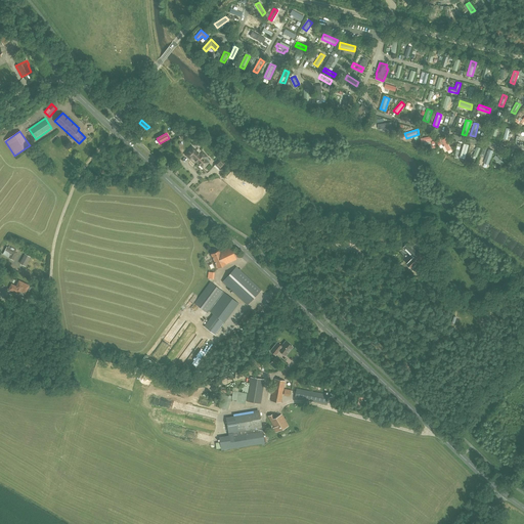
[(447,136),(443,138),(449,149),(452,147),(447,136)]
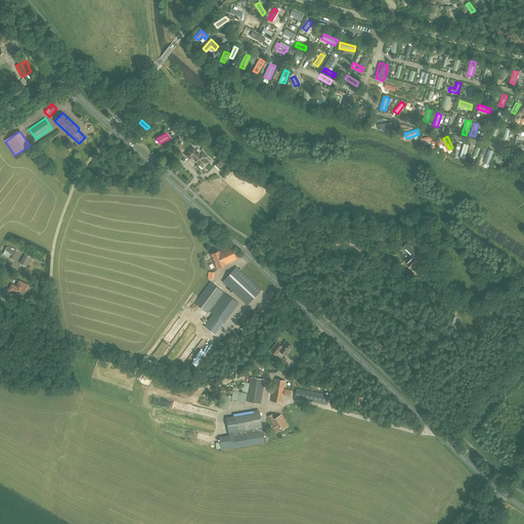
[(204,168),(209,163),(205,159),(207,157),(202,151),(200,154),(192,147),(185,155),(191,160),(192,158),(204,168)]
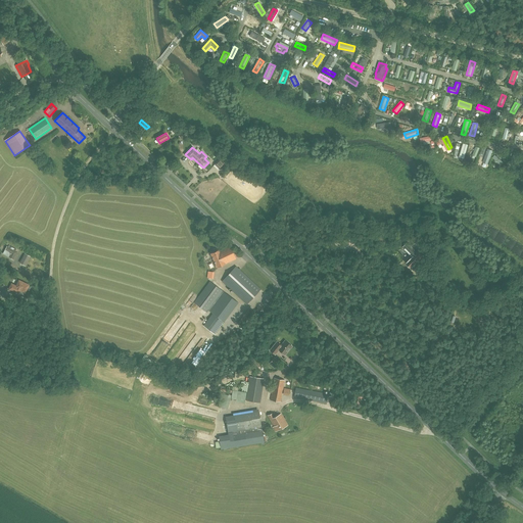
[(484,162),(490,163),(493,149),(488,147),(484,162)]
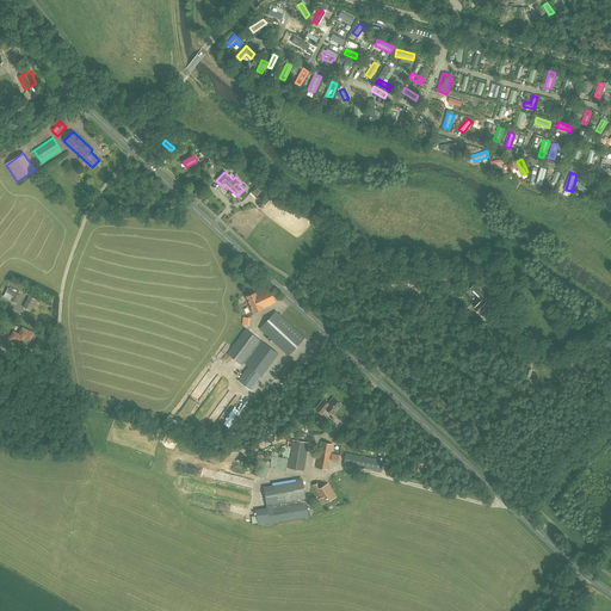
[(587,190),(579,181),(575,185),(585,192),(587,190)]
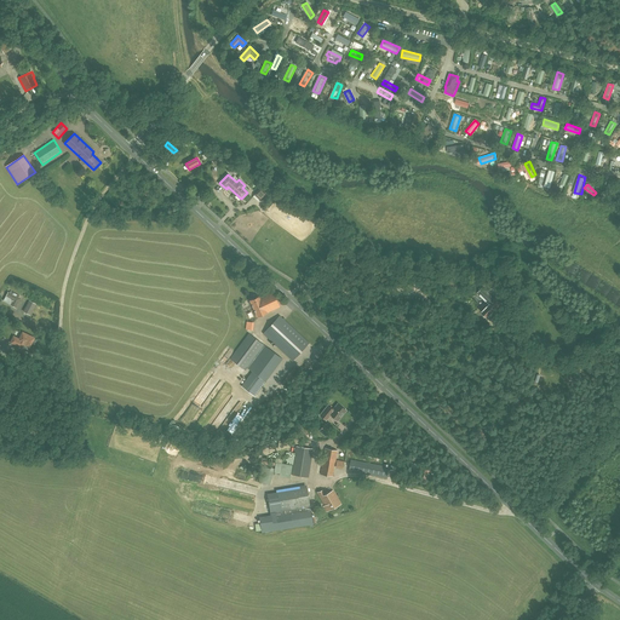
[(267,194),(260,188),(254,194),(260,200),(267,194)]
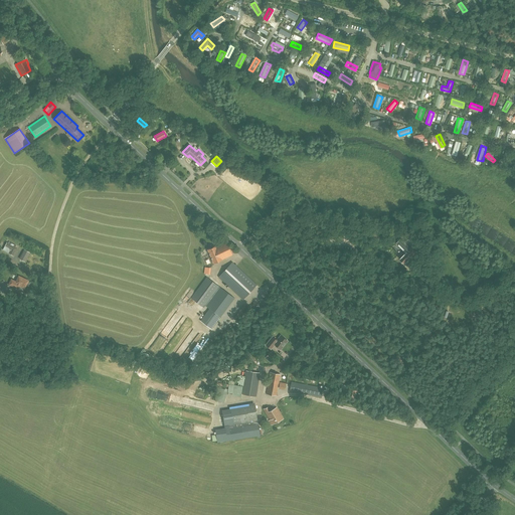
[(405,264),(416,252),(412,247),(414,245),(408,239),(405,242),(401,238),(396,242),(406,252),(399,259),(405,264)]
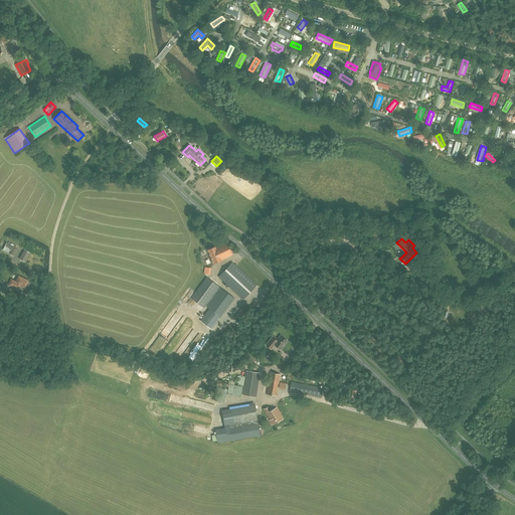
[(215,246),(207,249),(214,264),(232,254),(225,241),(215,246)]
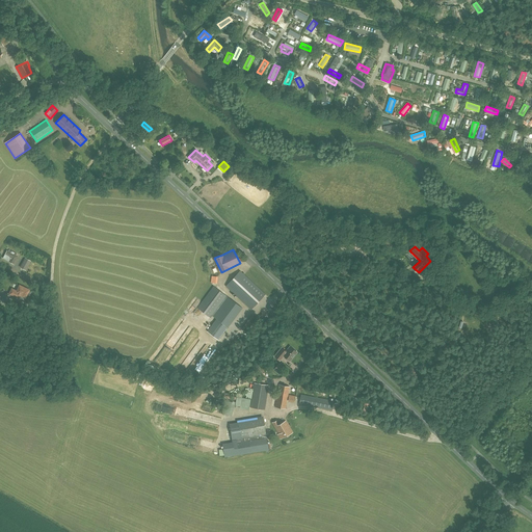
[(14,254),(8,251),(6,255),(12,258),(10,262),(15,264),(18,257),(17,256),(18,255),(15,253),(14,254)]
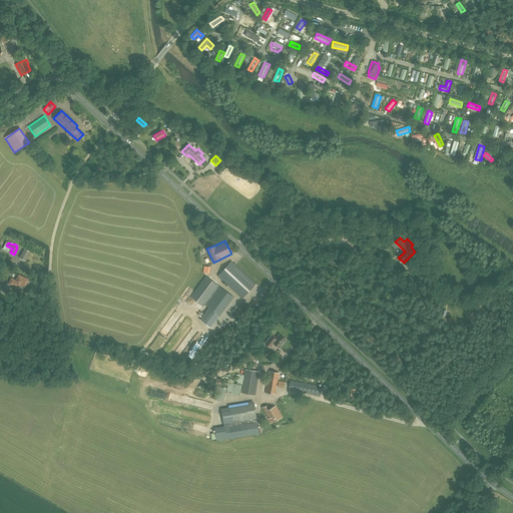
[(242,299),(255,284),(231,261),(217,276),(242,299)]
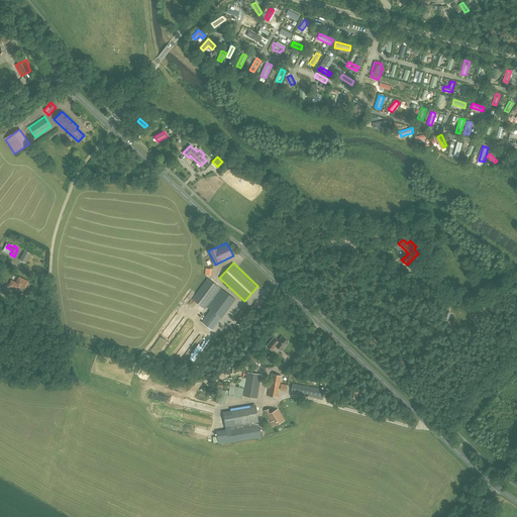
[(11,281),(9,286),(18,290),(20,287),(25,289),(28,282),(19,277),(15,284),(11,282),(11,281)]
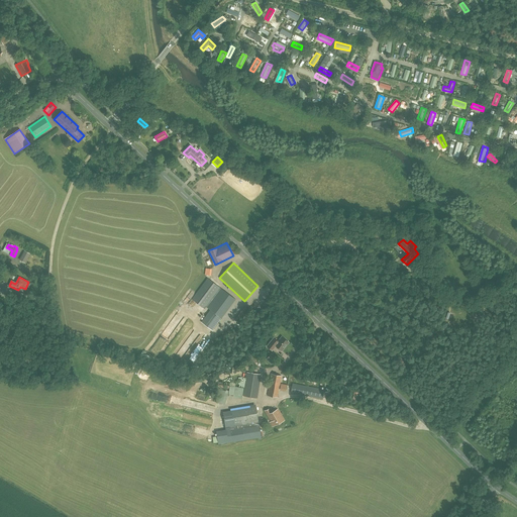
[(200,305),(215,284),(207,278),(192,299),(200,305)]
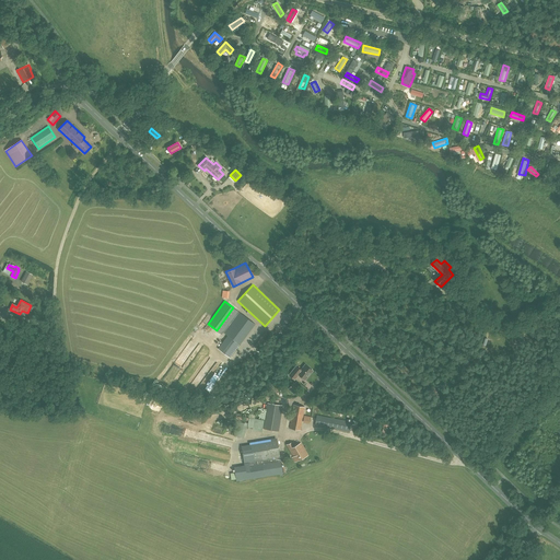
[(228,356),(237,342),(240,345),(255,324),(238,312),(223,333),(228,336),(218,349),(228,356)]
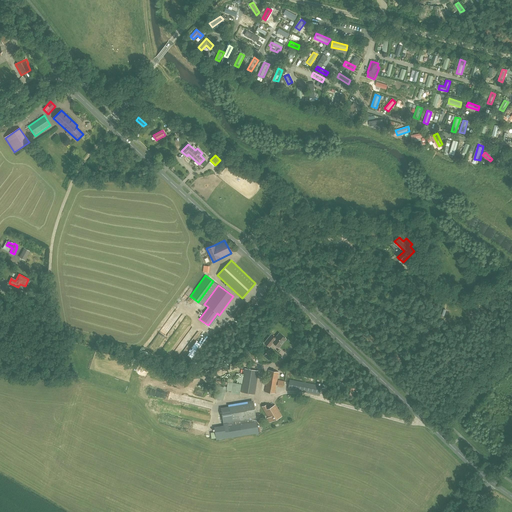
[(243,303),(242,304),(233,317),(238,321),(248,307),(243,303)]
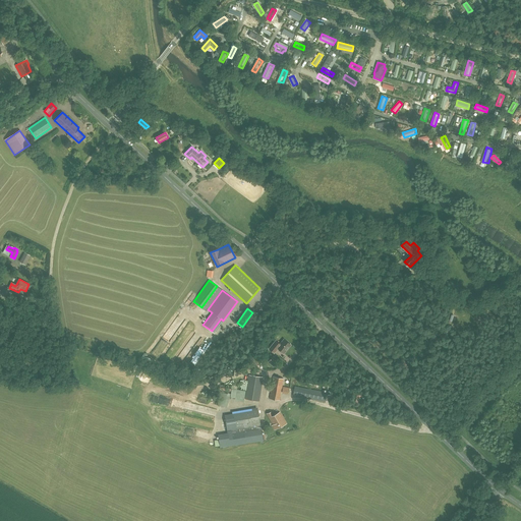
[(284,353),(291,345),(284,339),(280,344),(276,341),(269,349),(274,353),(278,348),(284,353)]
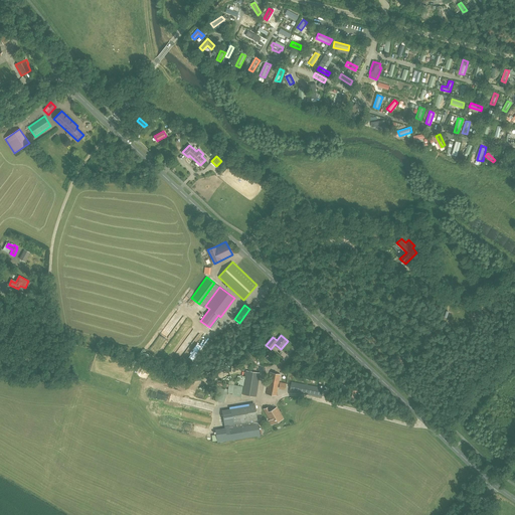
[(274,358),(269,354),(266,358),(271,362),(274,358)]
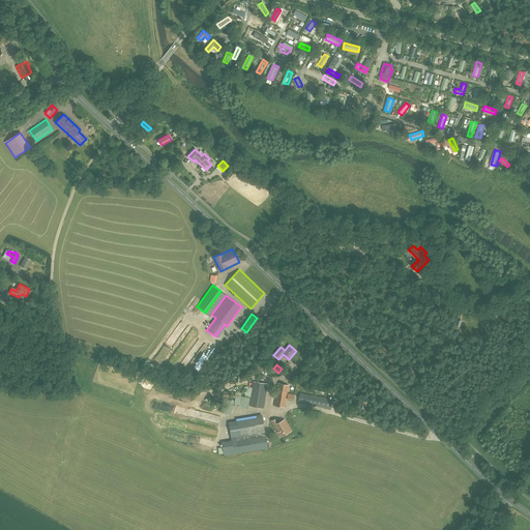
[(251,407),(254,407),(254,408),(264,409),(267,385),(254,383),(251,407)]
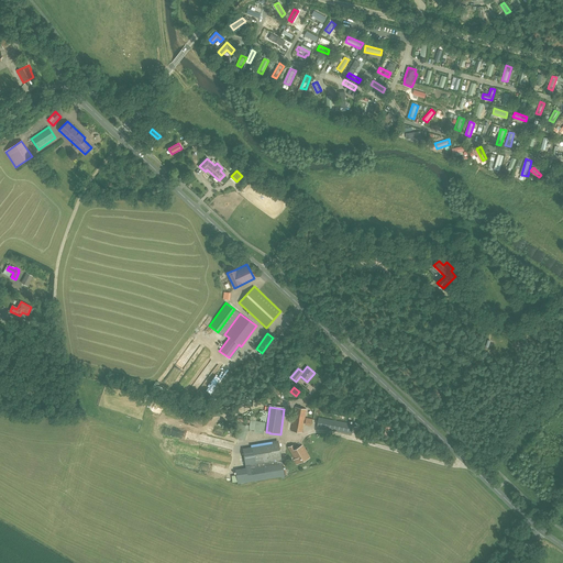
[(302,433),(307,409),(295,407),(290,430),(302,433)]
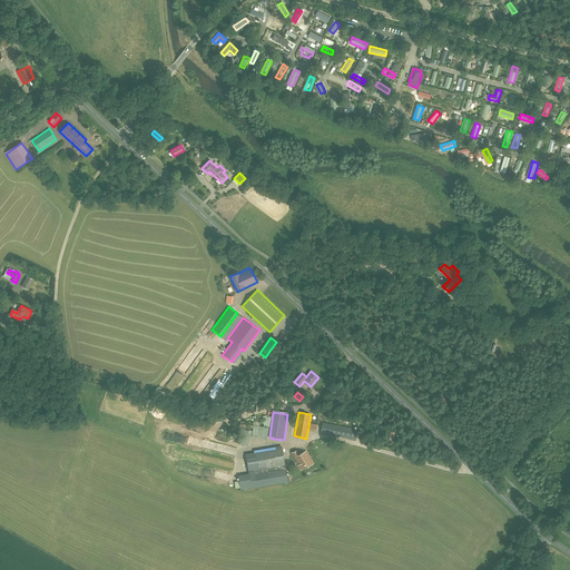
[(357,430),(323,423),(321,433),(355,440),(357,430)]
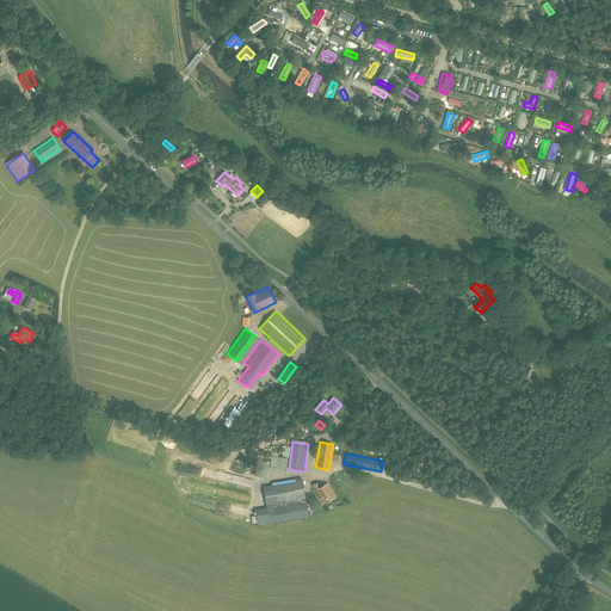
[(289,458),(272,456),(271,466),(277,467),(276,470),(287,471),(287,469),(289,460),(289,458)]
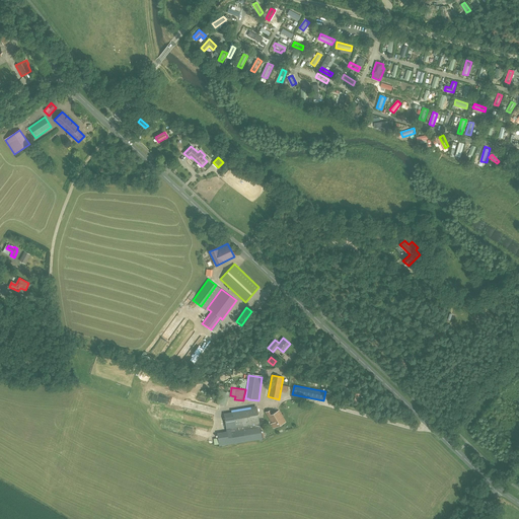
[(226,405),(229,392),(224,391),(218,389),(215,403),(221,404),(226,405)]
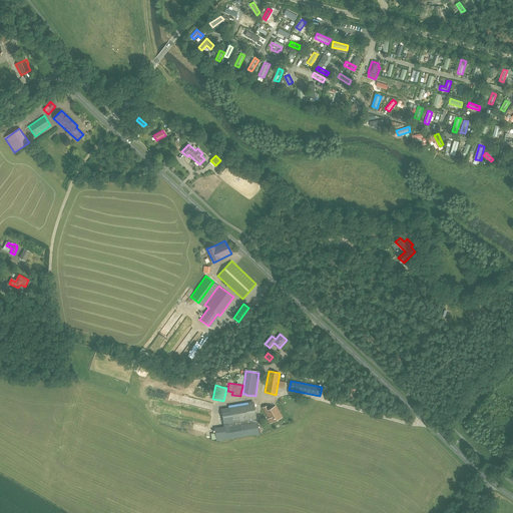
[(216,440),(259,434),(254,403),(228,407),(231,423),(225,424),(226,426),(214,428),(216,440)]
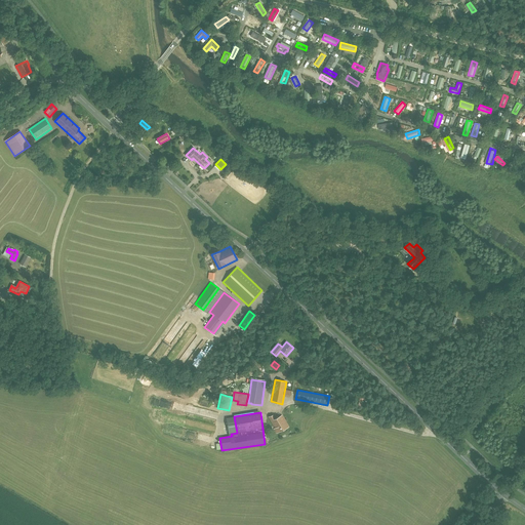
[(276,434),(288,427),(286,422),(282,415),(275,419),(273,415),(269,417),(275,429),(274,429),(276,434)]
